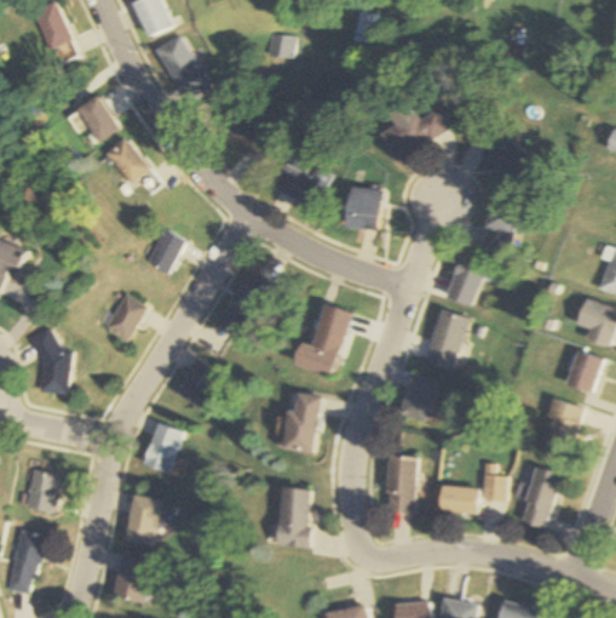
[(69,40),(51,0),(28,10),(46,50),(69,40)]
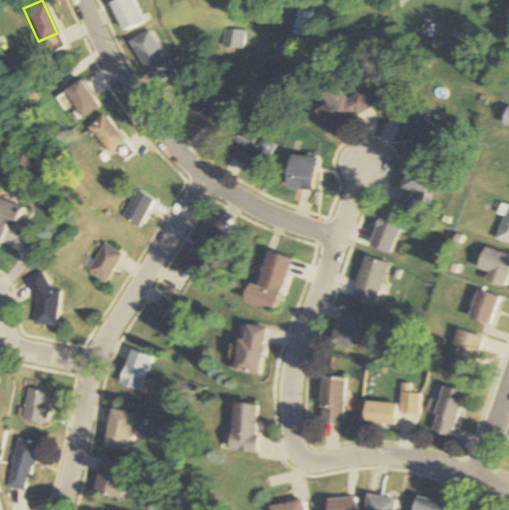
[(142,21),(133,0),(114,0),(109,2),(121,30),(142,21)]
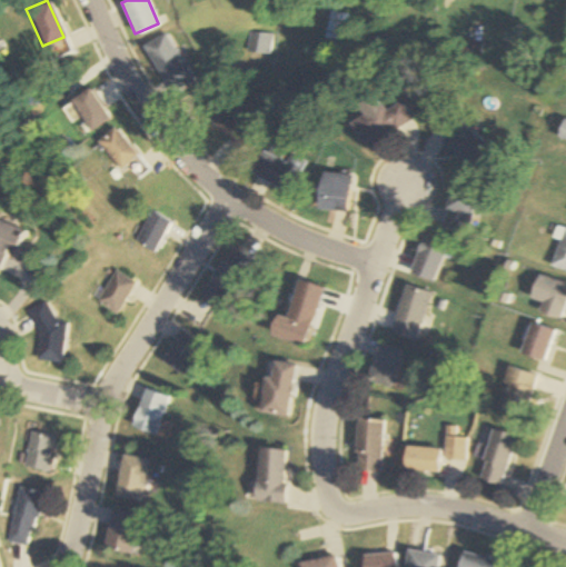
[(324,37),(344,39),(346,11),(326,10),(324,37)]
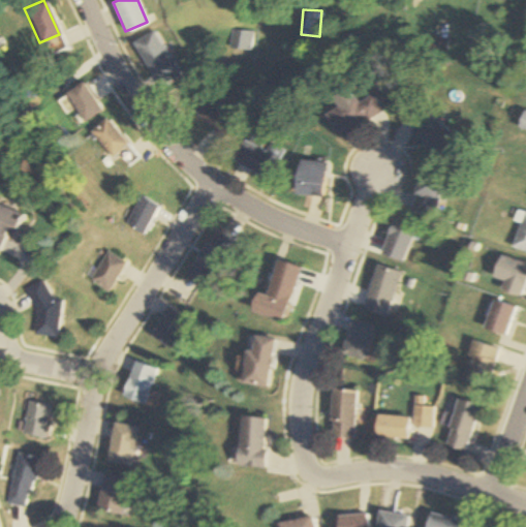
[(227,27),(249,29),(248,49),(225,47),(227,27)]
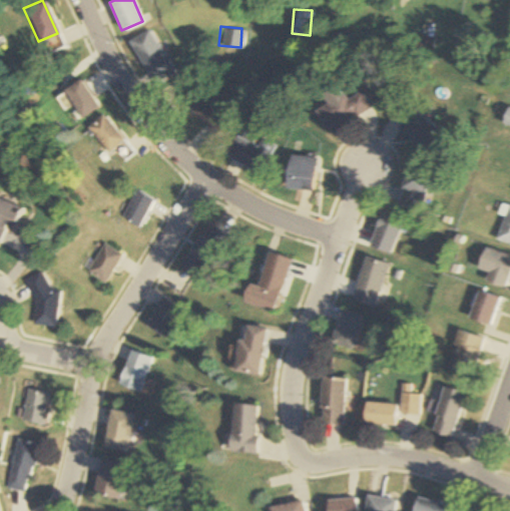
[(130,39),(151,83),(172,73),(151,29),(130,39)]
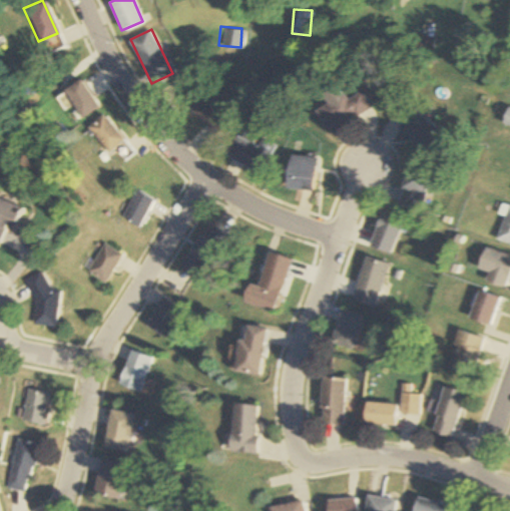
[(61,89),(77,117),(96,106),(80,78),(61,89)]
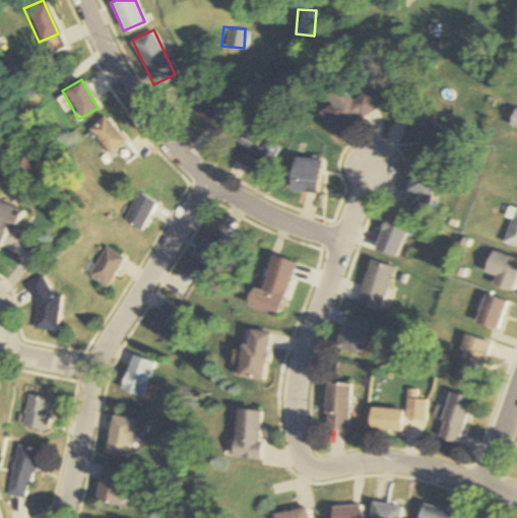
[(184,102),(217,135),(235,119),(201,84),(184,102)]
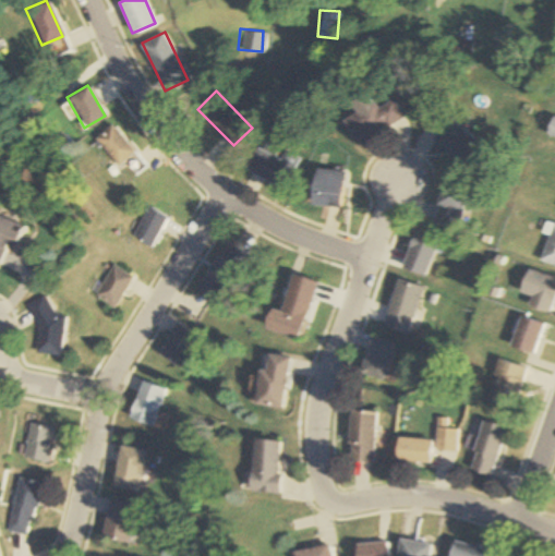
[(357,142),(402,116),(391,98),(377,106),(374,100),(342,118),(357,142)]
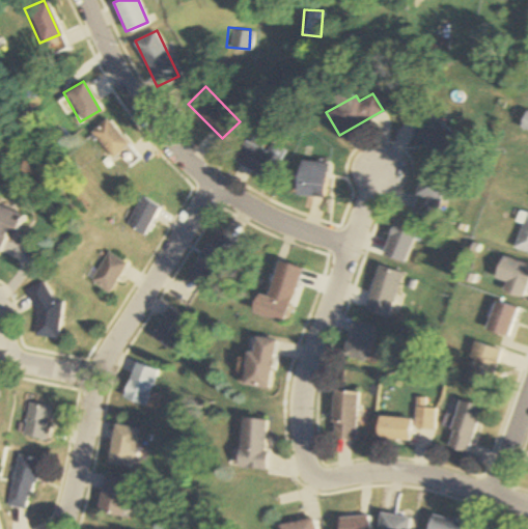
[(410,130),(439,160),(457,141),(420,103),(405,117),(413,126),(410,130)]
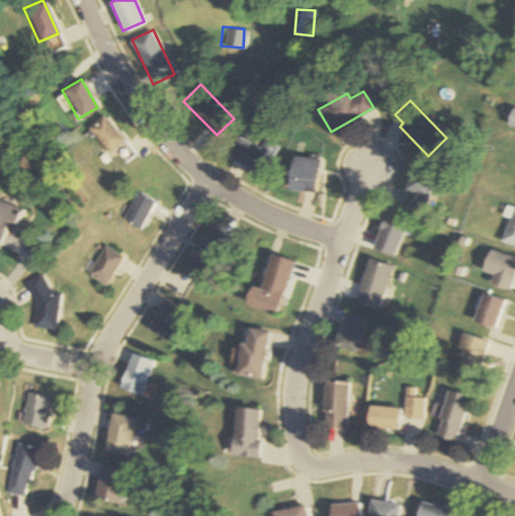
[(506,124),(514,127),(514,107),(512,107),(506,124)]
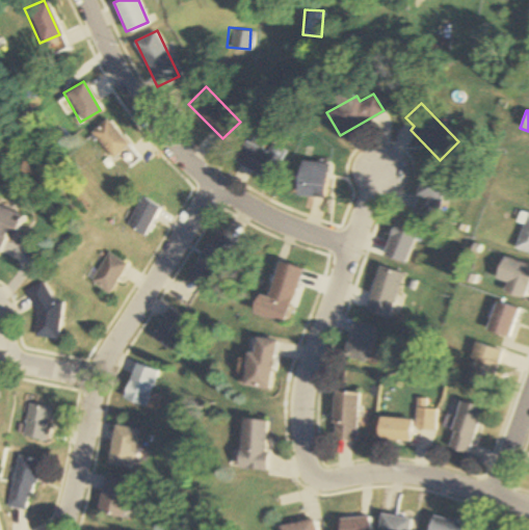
[(126,144),(104,117),(88,130),(109,157),(126,144)]
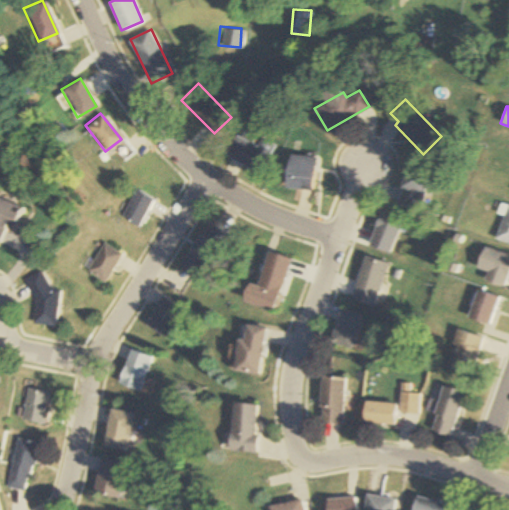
[(226,157),(261,172),(274,143),(259,137),(257,142),(250,140),(252,136),(238,130),(226,157)]
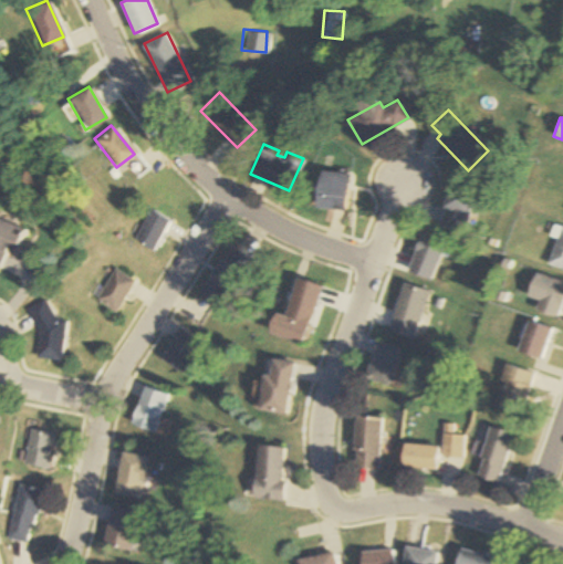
[(345,209),(347,173),(319,170),(316,207),(345,209)]
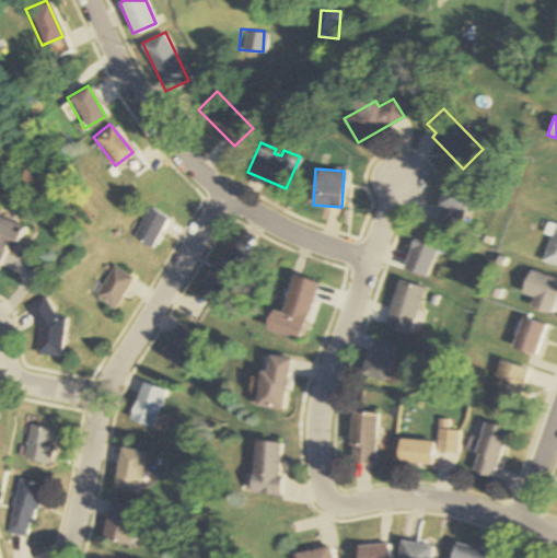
[(433,221),(459,228),(468,189),(443,183),(433,221)]
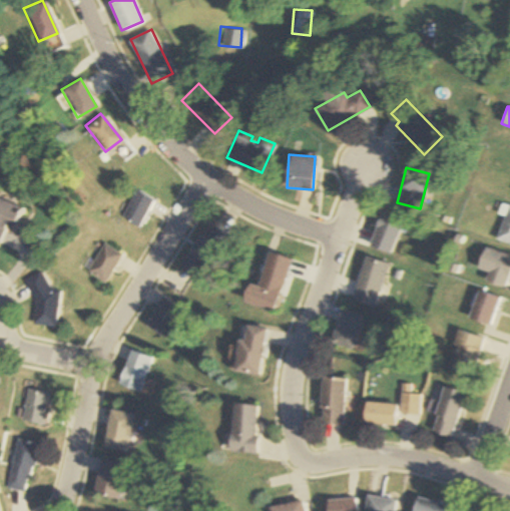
[(135,226),(151,199),(133,188),(117,215),(135,226)]
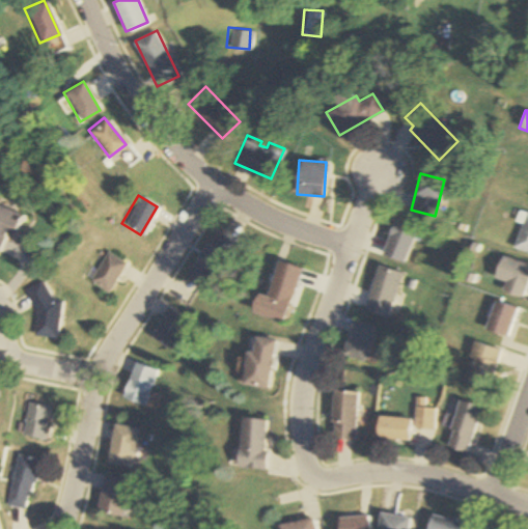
[(0,234),(3,228),(10,231),(18,214),(0,205),(0,234)]
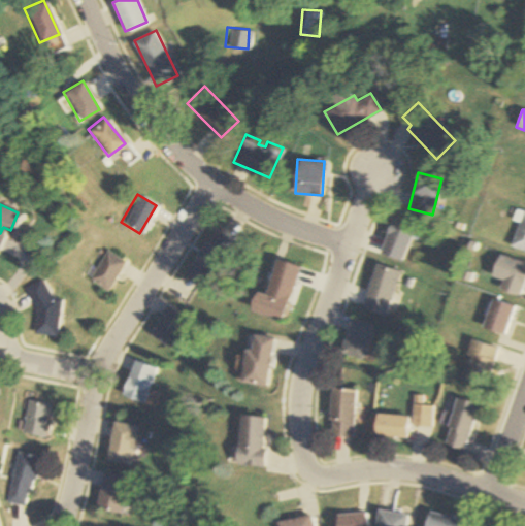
[(510,248),(524,252),(524,211),(515,209),(511,221),(517,223),(510,248)]
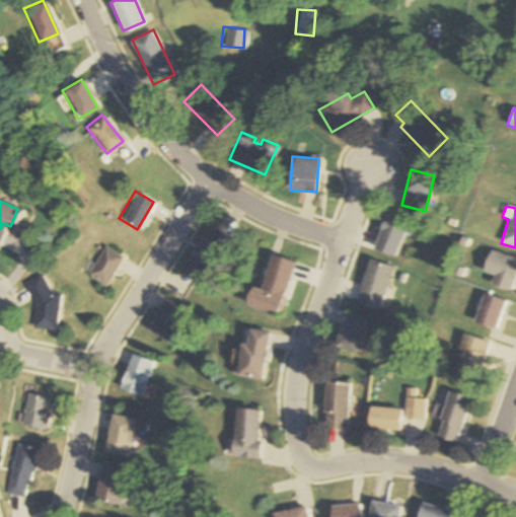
[(373,249),(395,257),(407,226),(384,218),(373,249)]
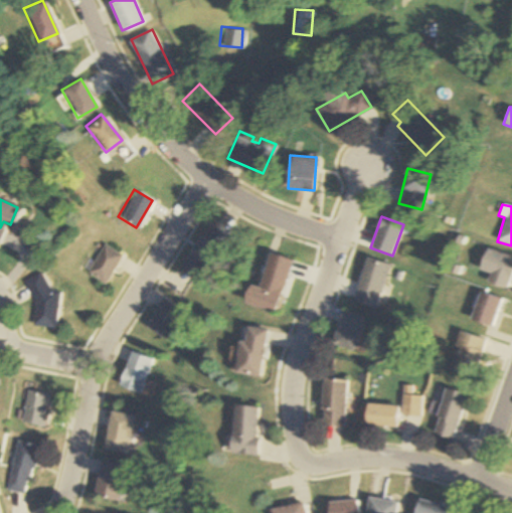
[(206,279),(230,231),(208,220),(184,268),(206,279)]
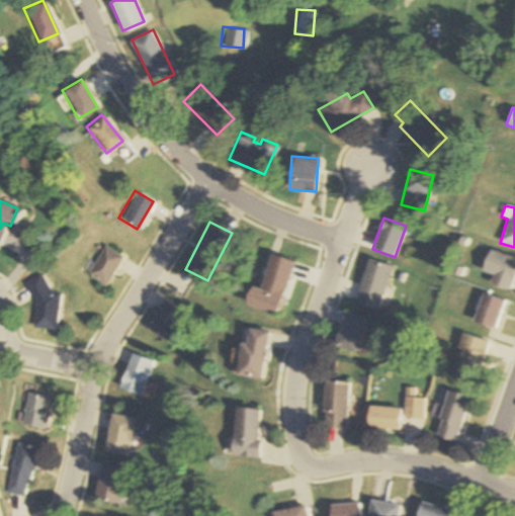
[(100,285),(118,257),(100,245),(81,273),(100,285)]
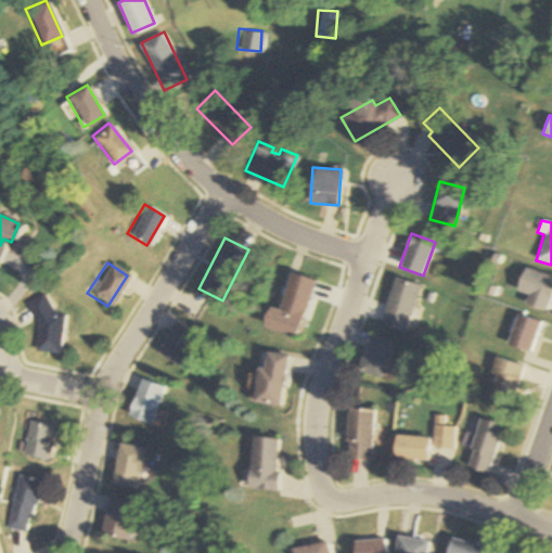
[(551,290),(551,275),(524,268),(516,292),(528,295),(525,305),(546,311),(551,290)]
